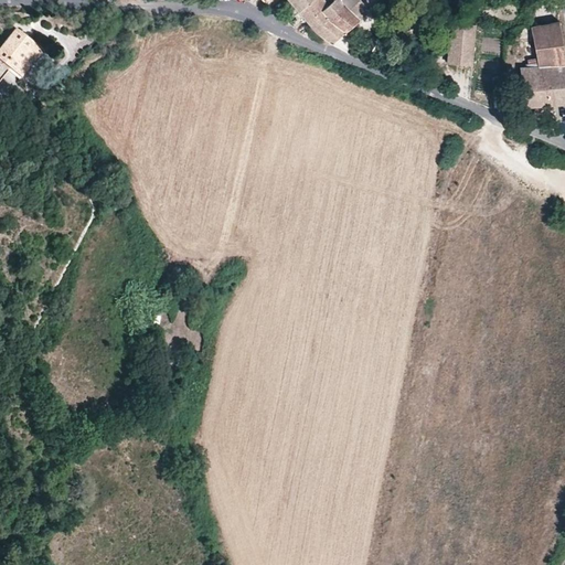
[(288,0),(299,11),(312,0),(288,0)]
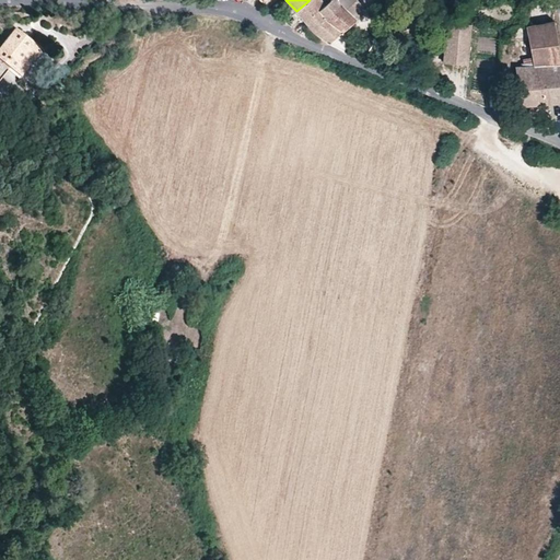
[(326,4),(322,0),(310,0),(296,11),(306,22),(326,4)]
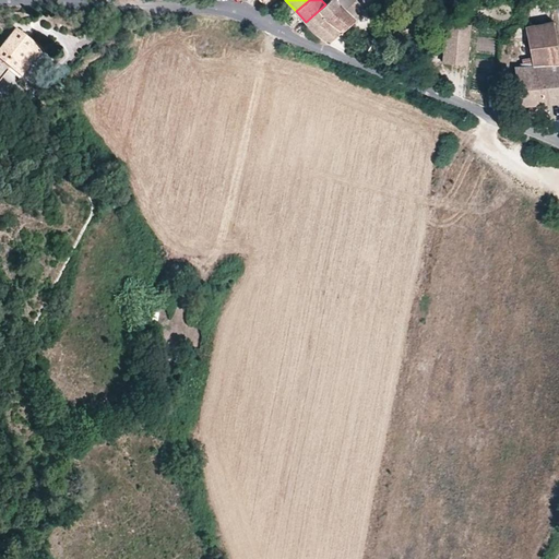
[(342,7),(335,0),(330,0),(328,2),(325,4),(306,22),(312,30),(329,40),(355,19),(342,7)]
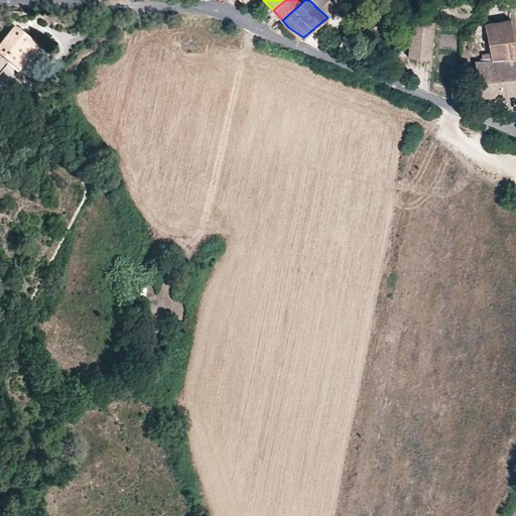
[(329,0),(314,0),(326,10),(333,3),(329,0)]
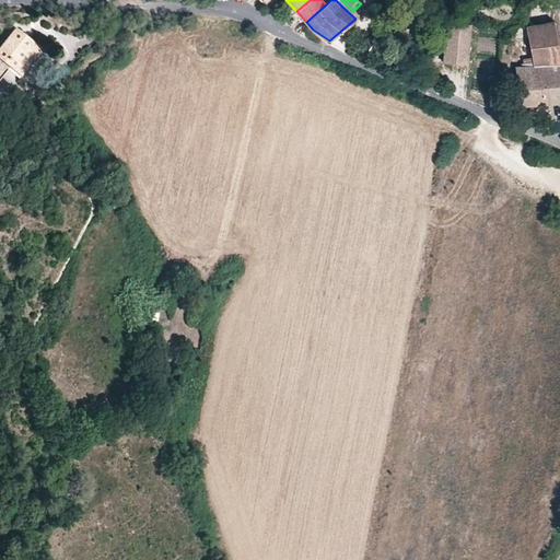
[(523,105),(559,101),(559,53),(553,22),(527,27),(534,66),(515,67),(523,105)]
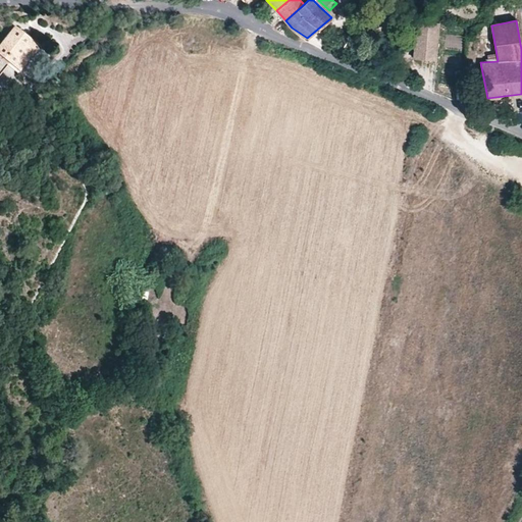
[(436,59),(439,22),(416,21),(413,58),(436,59)]
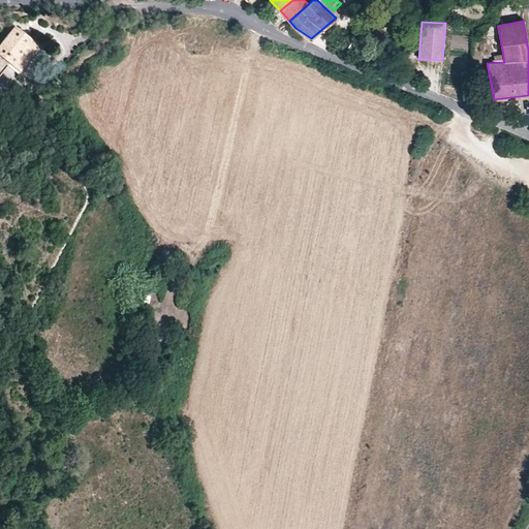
[(0,55),(10,63),(20,70),(40,44),(16,26),(0,44),(0,55)]
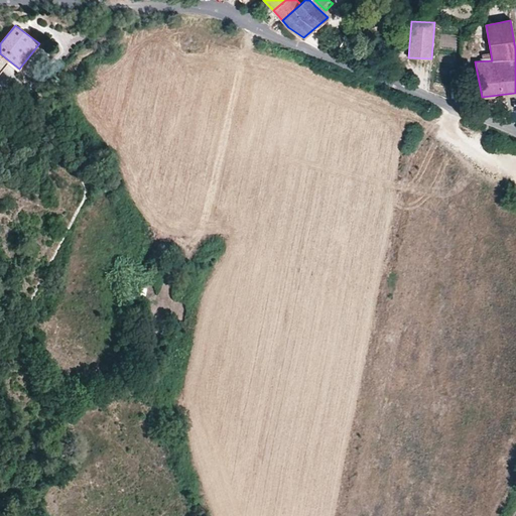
[(0,74),(10,61),(0,53),(0,74)]
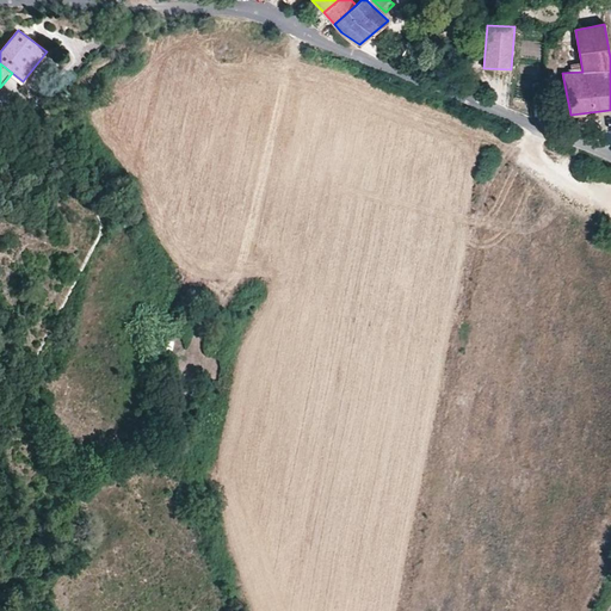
All buildings are outlined.
